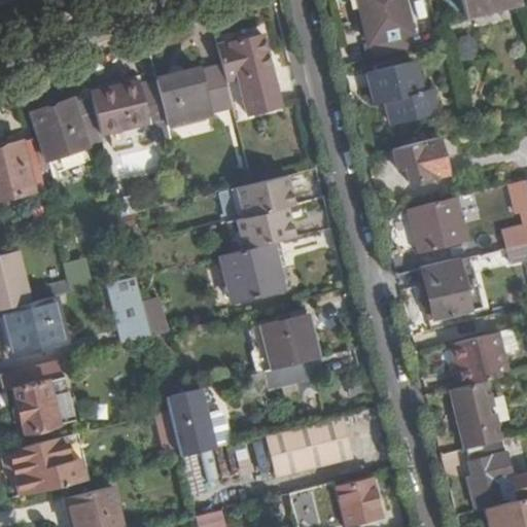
[(357,0),(372,59),(416,48),(407,16),(402,0),(357,0)]
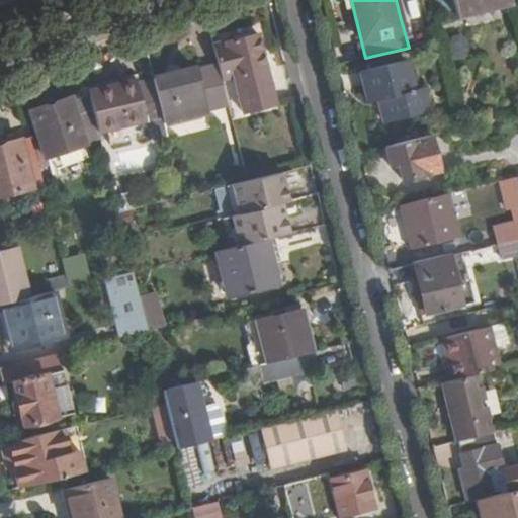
[(452,0),(457,17),(510,4),(508,0),(452,0)]
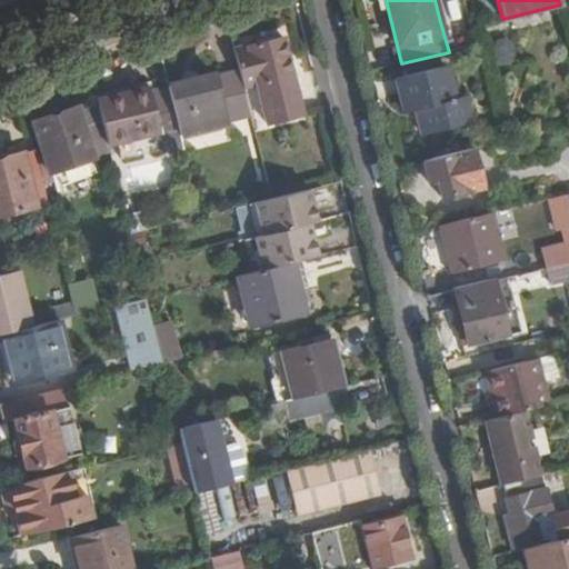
[(439,18),(449,52),(477,46),(468,10),(439,18)]
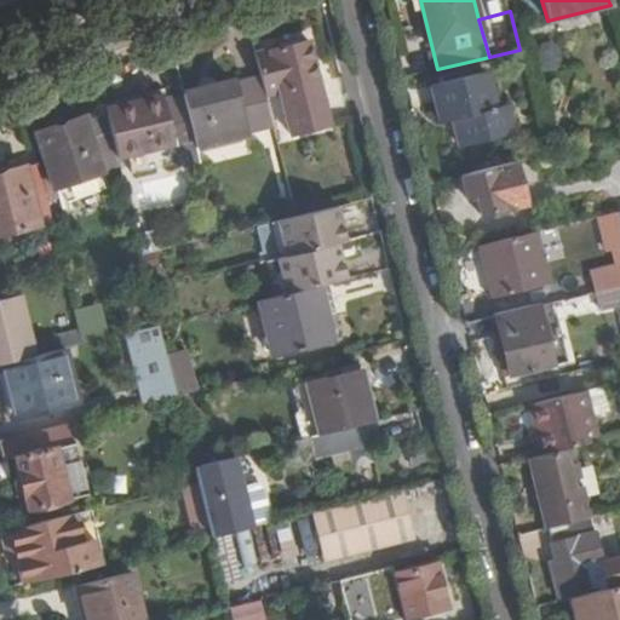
[(546,69),(564,62),(554,38),(535,46),(546,69)]
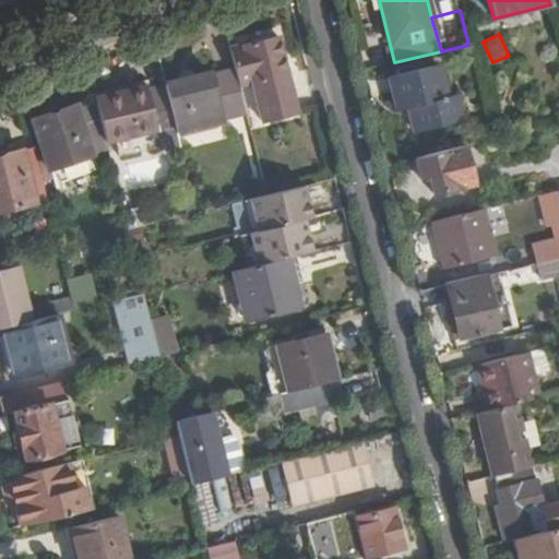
[(278,37),(230,49),(235,69),(239,84),(252,81),(262,120),(297,111),(278,37)]
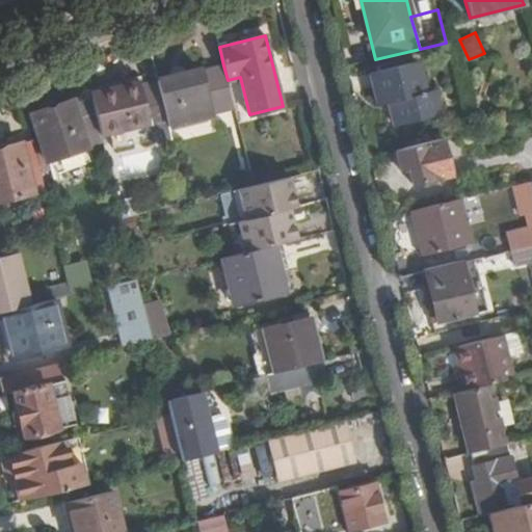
[(418,62),(370,73),(378,106),(388,103),(394,126),(441,114),(434,91),(425,94),(418,62)]
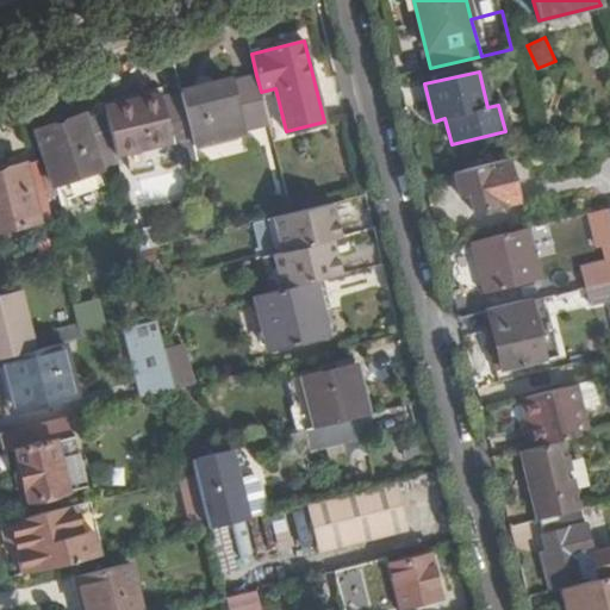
[(268,124),(261,92),(256,75),(232,81),(231,79),(179,91),(193,145),(244,134),(243,130),(268,124)]
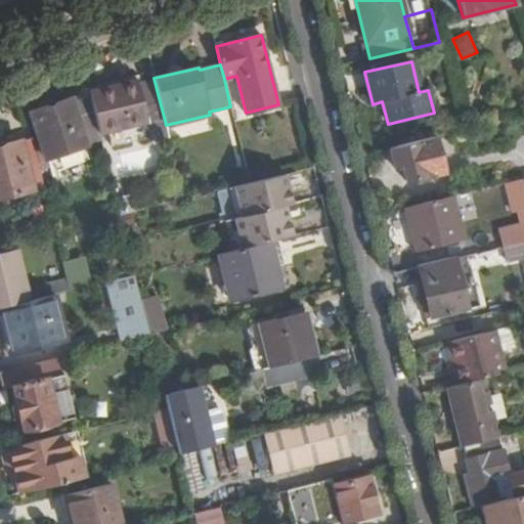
[(107,129),(97,91),(137,81),(136,78),(135,74),(97,83),(98,88),(90,89),(100,130),(107,129)]
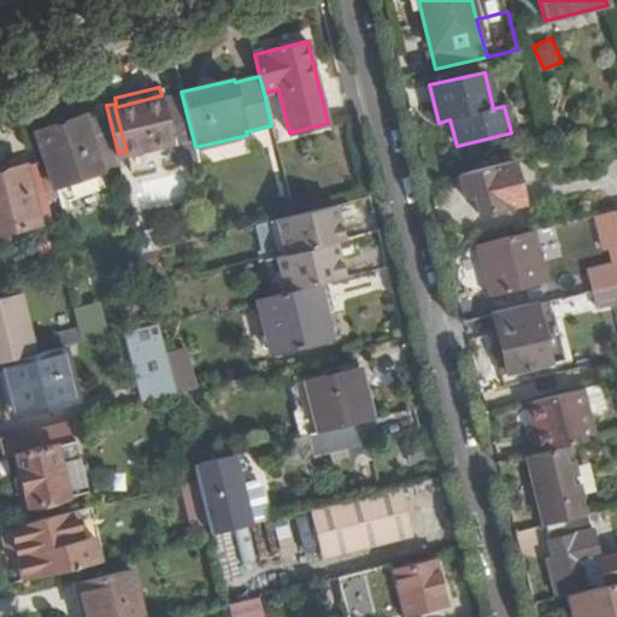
[(195,147),(181,92),(164,97),(163,95),(162,95),(115,107),(127,152),(128,153),(175,142),(178,153),(195,148),(195,147)]
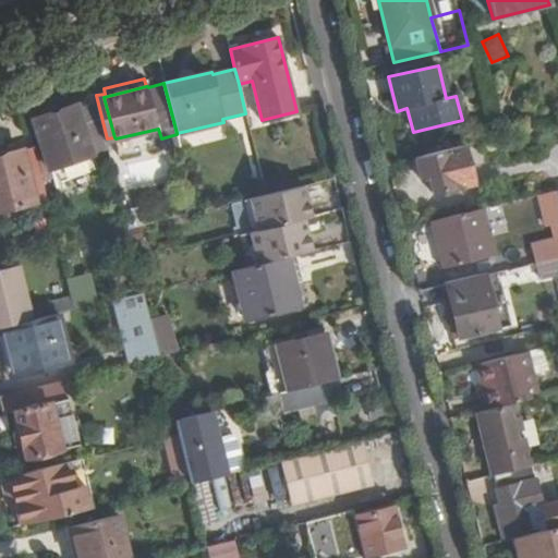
[(92,100),(76,106),(87,140),(102,135),(92,100)]
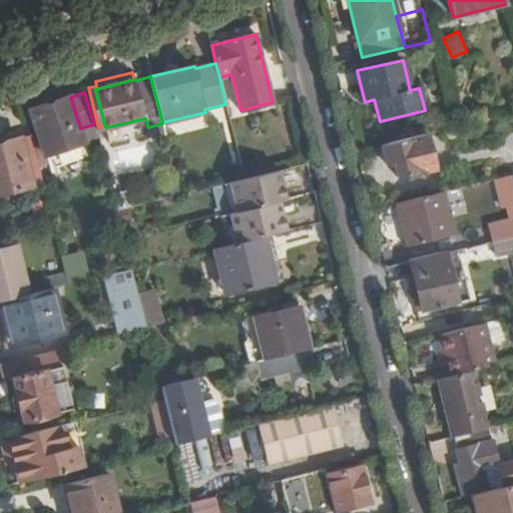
[(70,97),(30,109),(41,155),(84,141),(80,128),(70,97)]
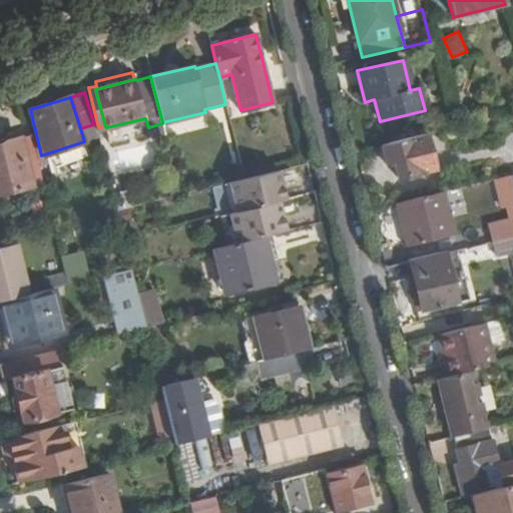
[(426,132),(380,144),(385,164),(393,162),(397,177),(435,168),(426,132)]
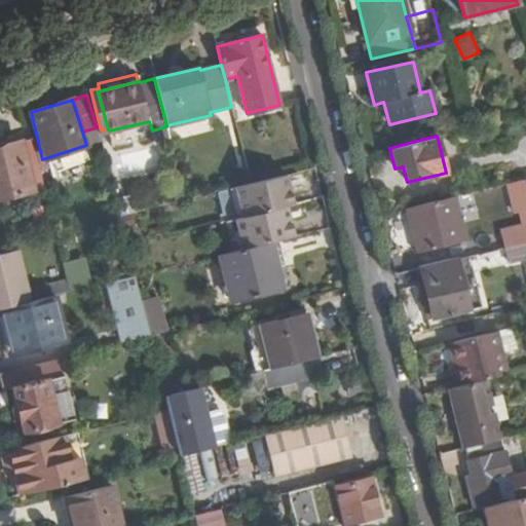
[(0,196),(45,187),(34,138),(17,142),(0,146),(0,196)]
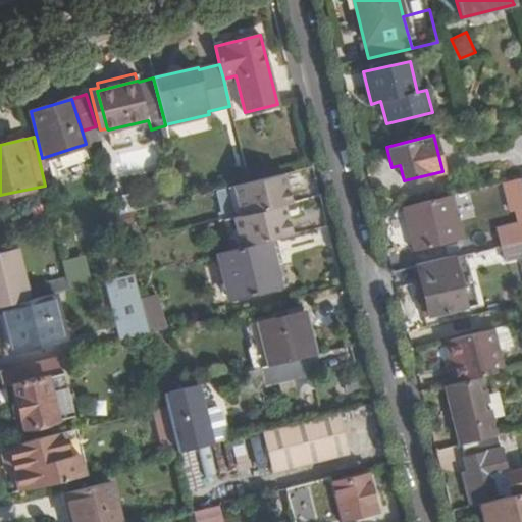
[(247,170),(250,183),(265,179),(262,167),(247,170)]
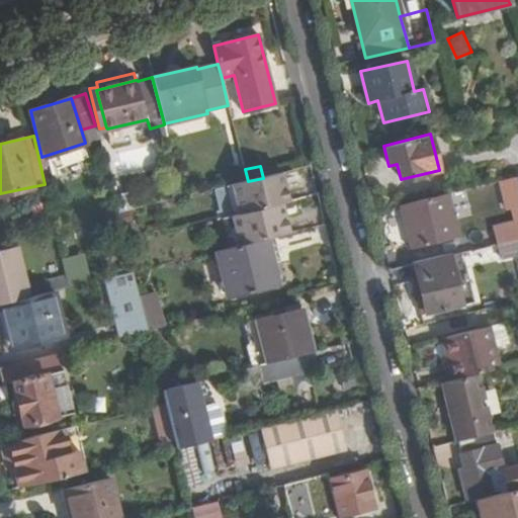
[(268,239),(286,234),(279,205),(287,203),(280,175),(231,186),(238,216),(231,218),(237,246),(268,239)]
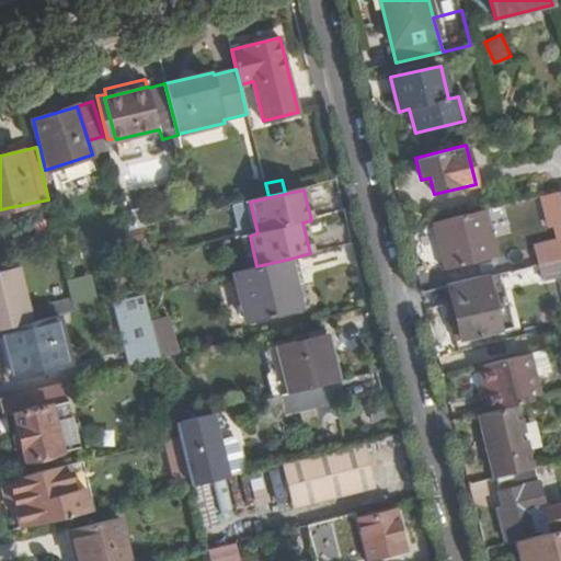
[(484,209),(432,222),(445,270),(496,258),(484,209)]
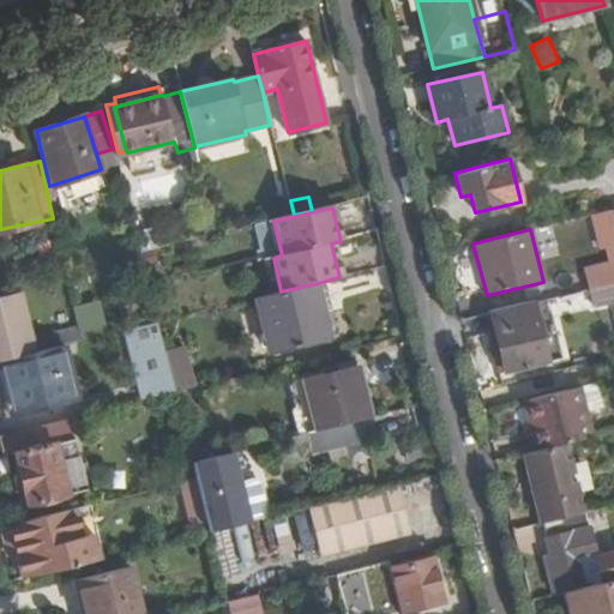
[(613,281),(613,258),(583,266),(588,288),(613,281)]
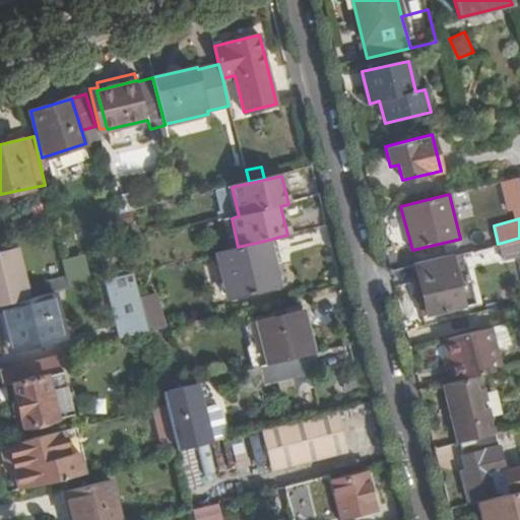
[(519,238),(498,244),(503,261),(519,256),(519,238)]
